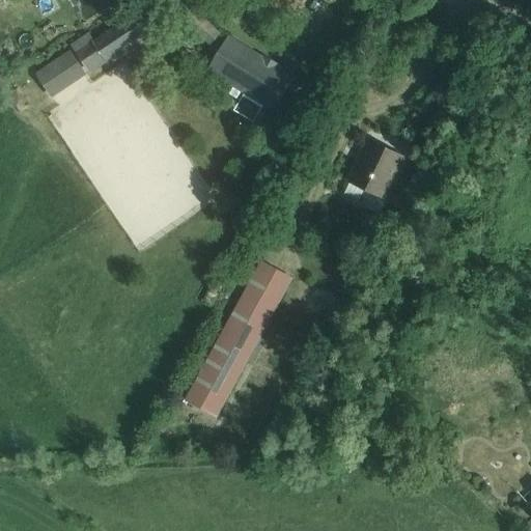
[(74,51),(86,70),(89,75),(142,39),(129,19),(94,42),(88,33),(70,46),(74,51)]
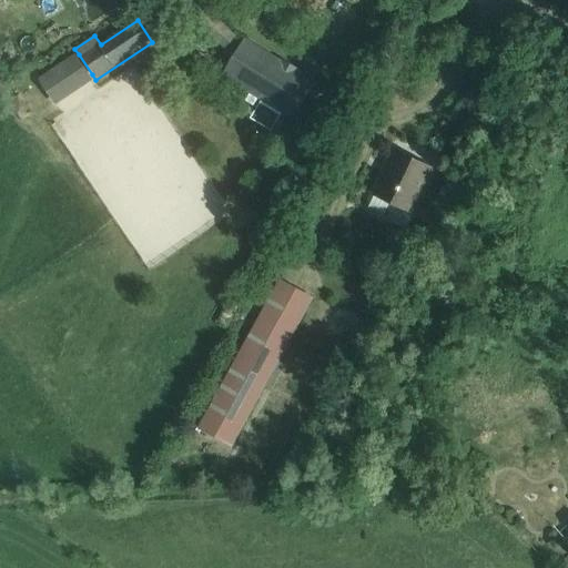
[(224,77),(293,118),(313,84),(245,42),(224,77)]
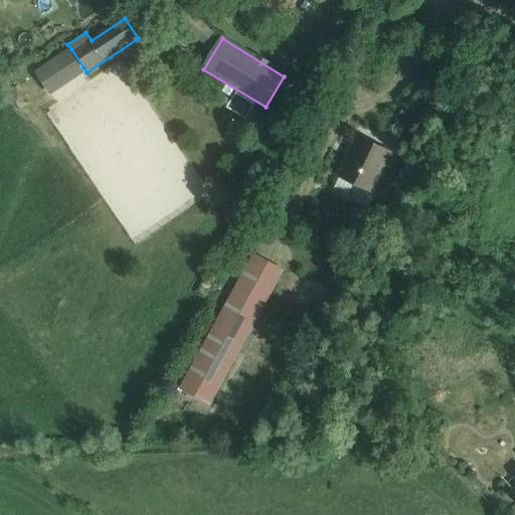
[(68,49),(34,71),(50,96),(83,72),(68,49)]
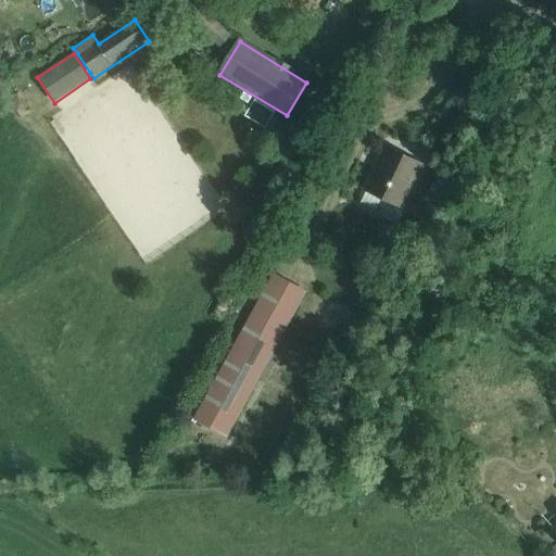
[(366,191),(368,192),(402,209),(422,165),(391,150),(380,172),(376,169),(366,191)]
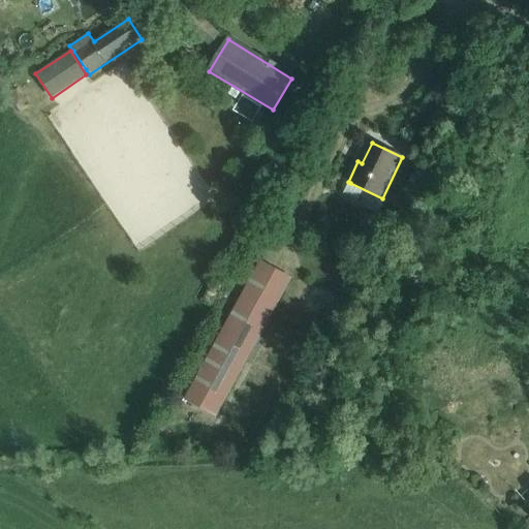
[(258,262),(184,399),(216,416),(291,280),(258,262)]
